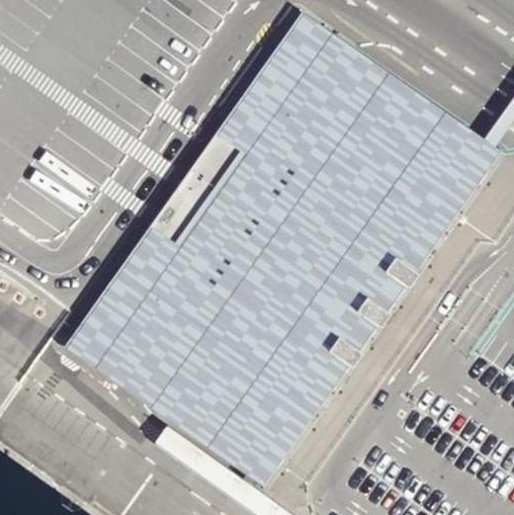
[(288,29),(486,169),(499,152),(493,148),(481,140),(302,11),(288,29)]
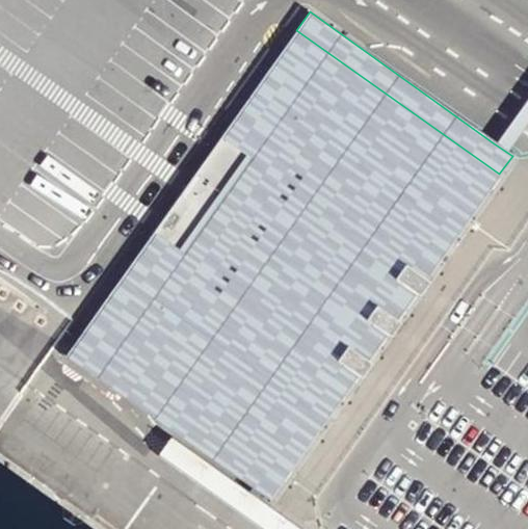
[(296,30),(78,338),(281,481),(499,174),(296,30)]
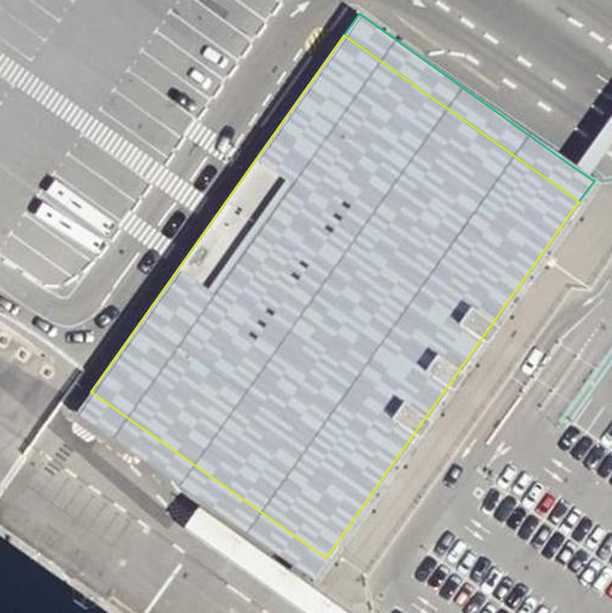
[(611,108),(572,166),(587,176),(611,139),(611,108)]
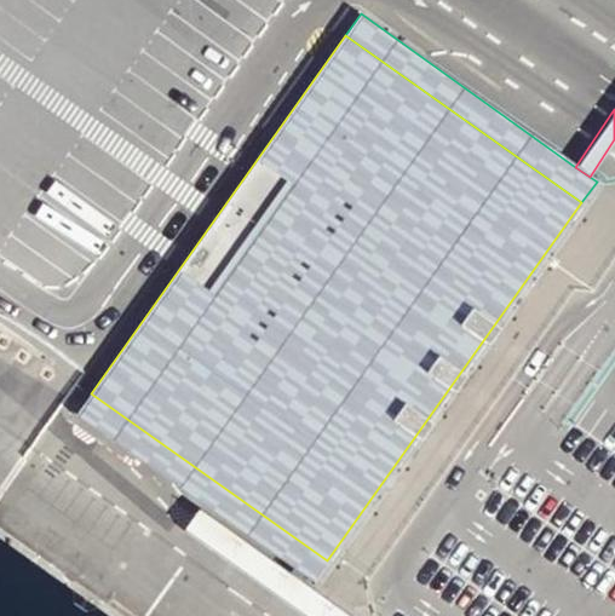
[(327,560),(91,393),(75,414),(164,477),(311,582),(327,560)]
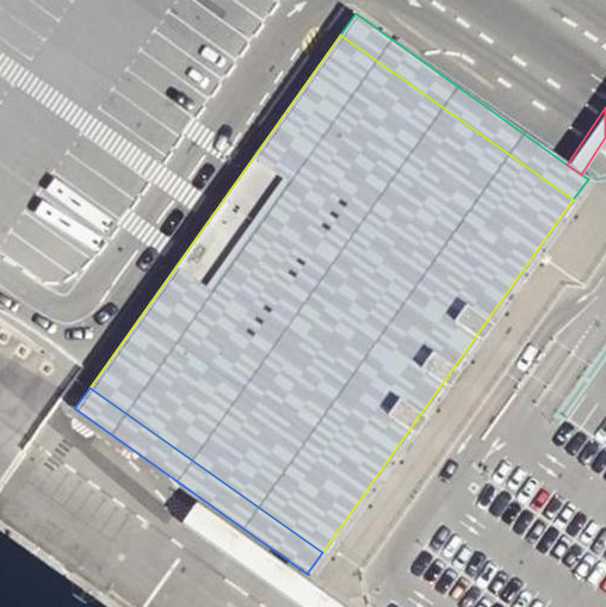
[(342,606),(203,507),(190,525),(303,606),(342,606)]
